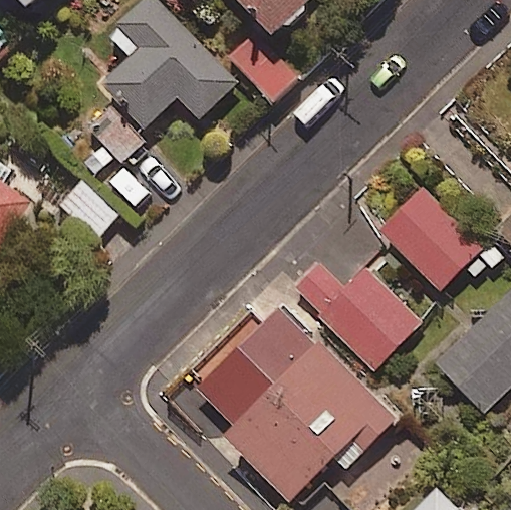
[(14,0),(27,12),(39,0),(14,0)]
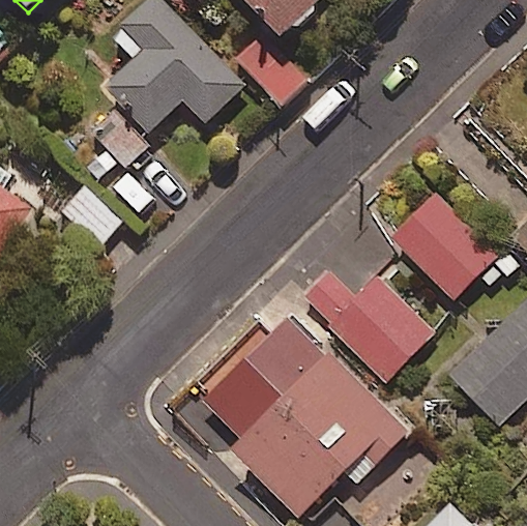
[(242,84),(157,0),(146,0),(120,26),(141,47),(104,85),(149,130),(180,99),(204,123),(242,84)]
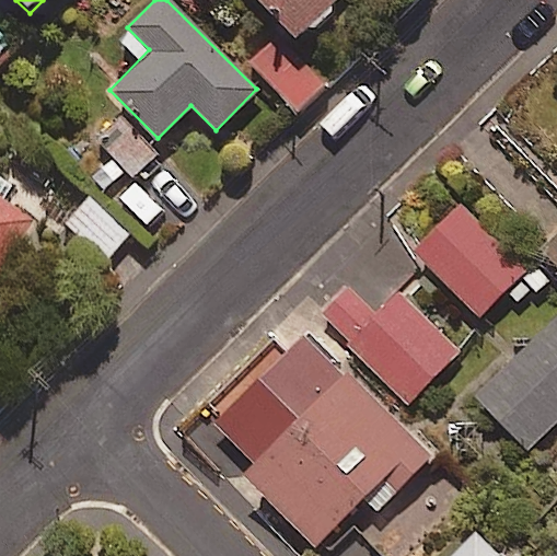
[(252,0),(293,42),(335,0),(252,0)]
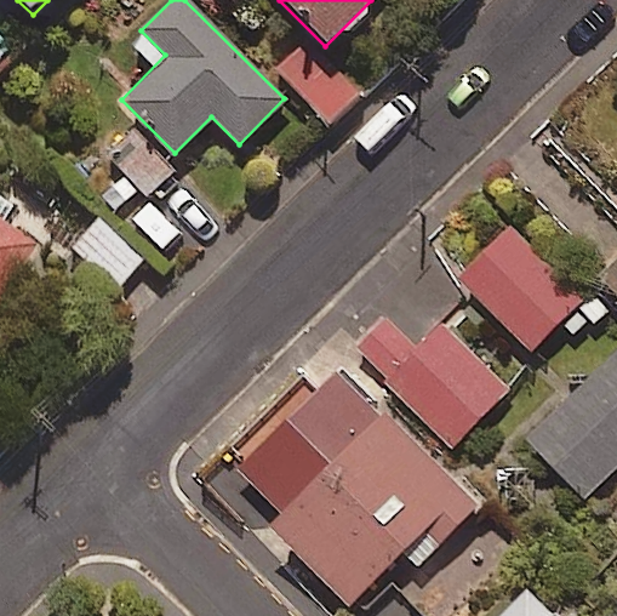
[(358,93),(304,40),(274,68),(327,123),(358,93)]
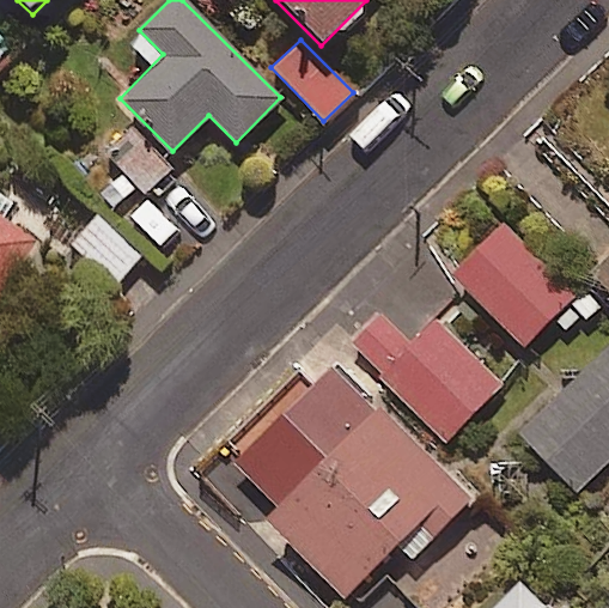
[(116,169),(96,189),(111,206),(133,187),(144,198),(174,170),(136,132),(108,159),(116,169)]
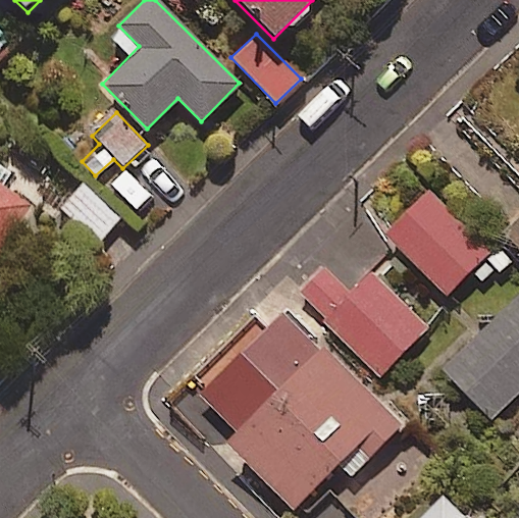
[(114,222),(79,188),(56,212),(92,246),(114,222)]
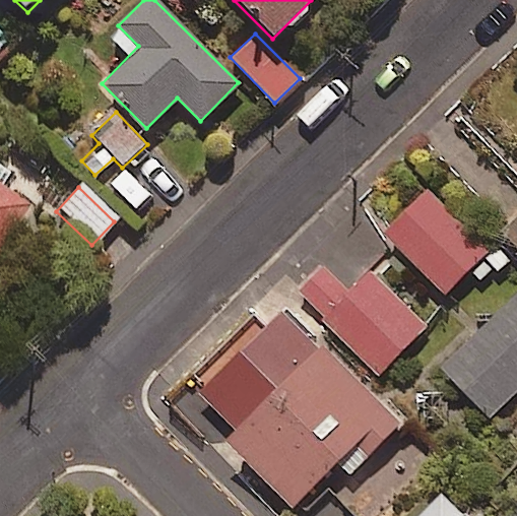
[(430,188),(384,233),(445,295),(491,250),(430,188)]
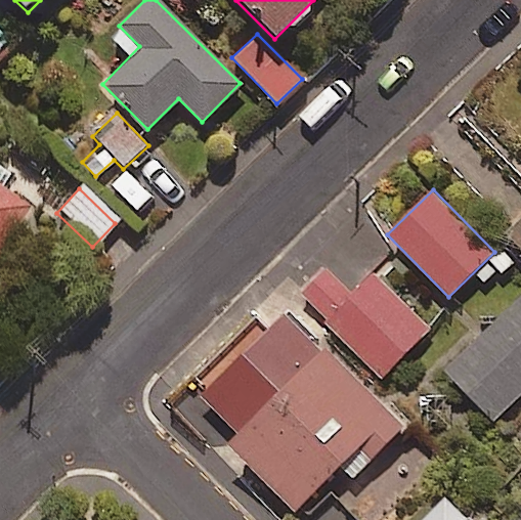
[(0,244),(23,208),(0,193),(0,244)]
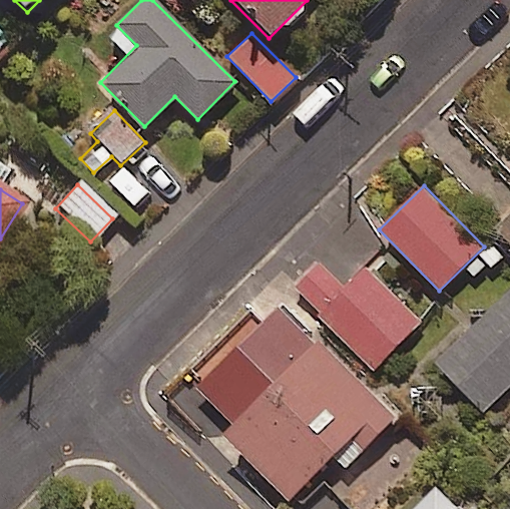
[(509,219),(498,232),(509,243),(509,219)]
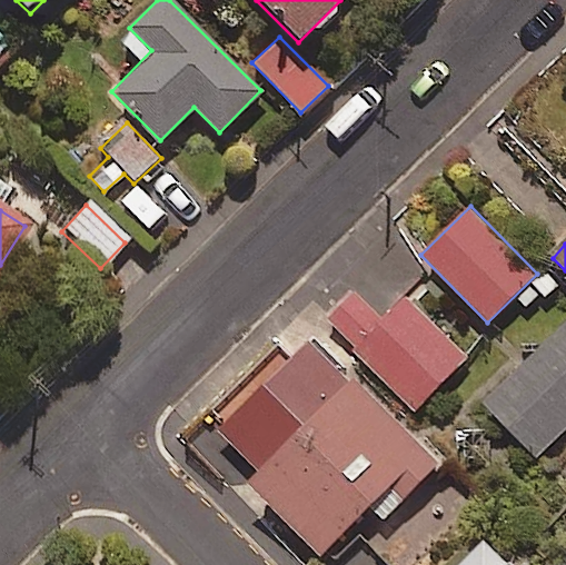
[(353,290),(325,317),(413,407),(466,355),(406,294),(380,318),(353,290)]
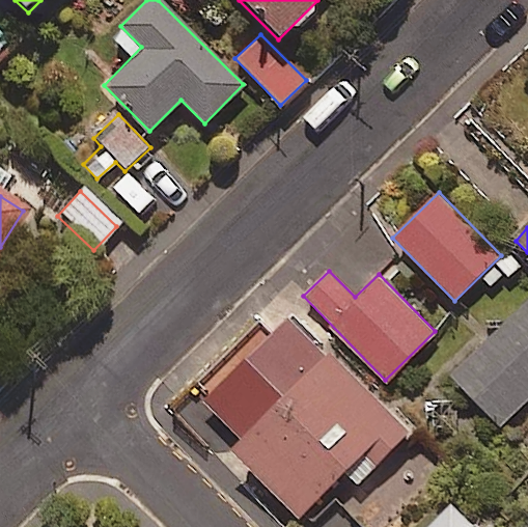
[(527,395),(527,302),(449,376),(496,425),(527,395)]
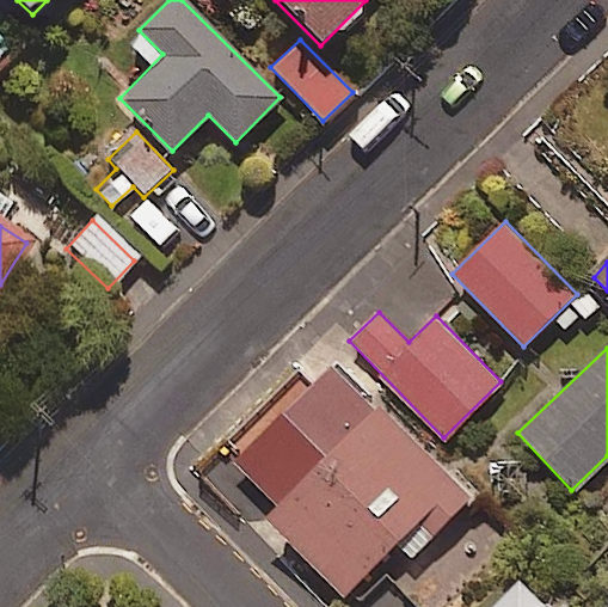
[(467,501),(330,367),(234,465),(281,509),(266,525),(343,599),(397,544),(411,559),(467,501)]
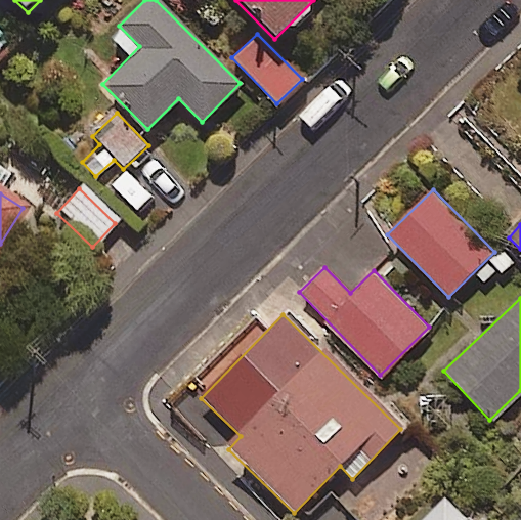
[(462,519),(444,504),(429,519),(462,519)]
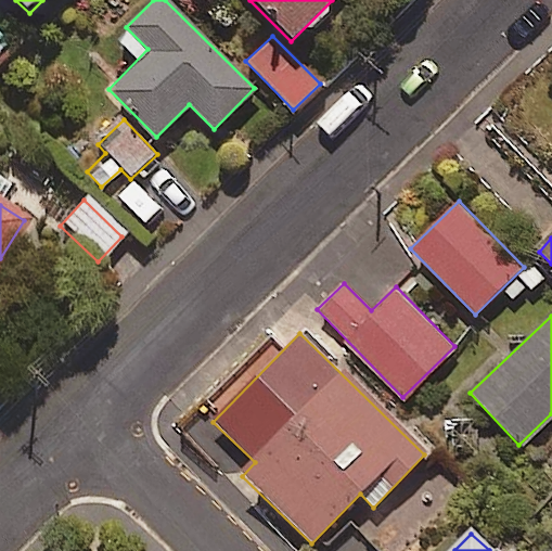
All buildings are outlined.
